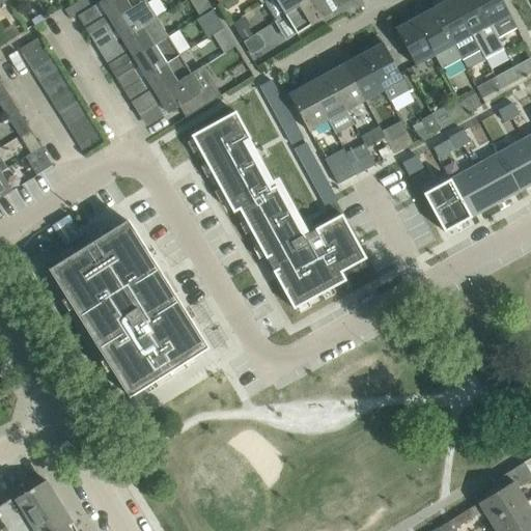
[(88,33),(139,0),(98,0),(106,14),(102,17),(94,5),(91,7),(86,0),(78,0),(64,9),(71,20),(77,17),(84,27),(88,33)]
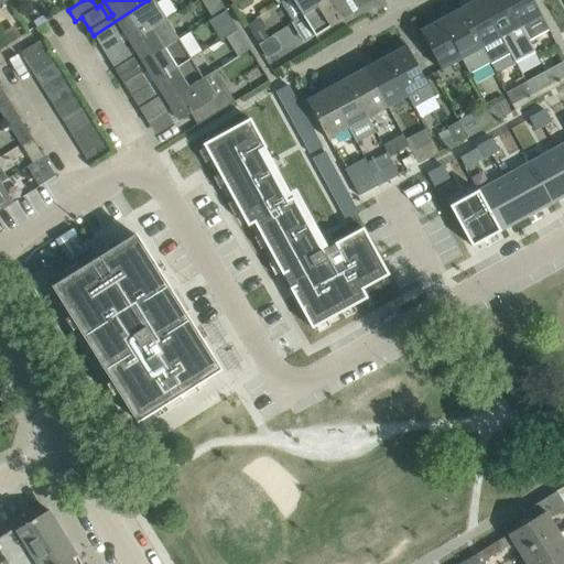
[(129,41),(165,18),(153,0),(148,0),(94,35),(100,45),(123,31),(129,41)]
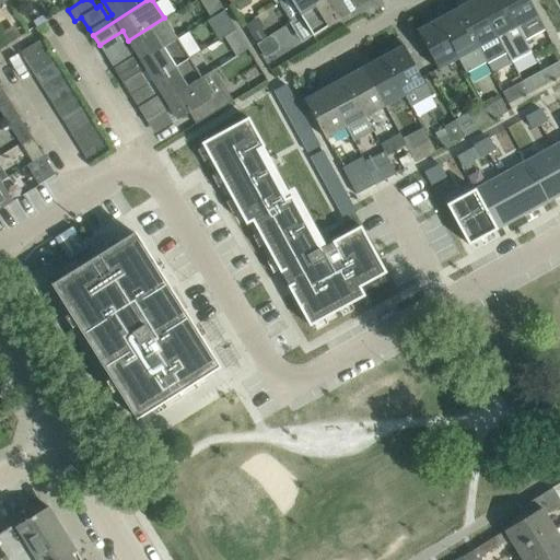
[(248,0),(244,0),(236,4),(240,11),(252,4),(248,0)]
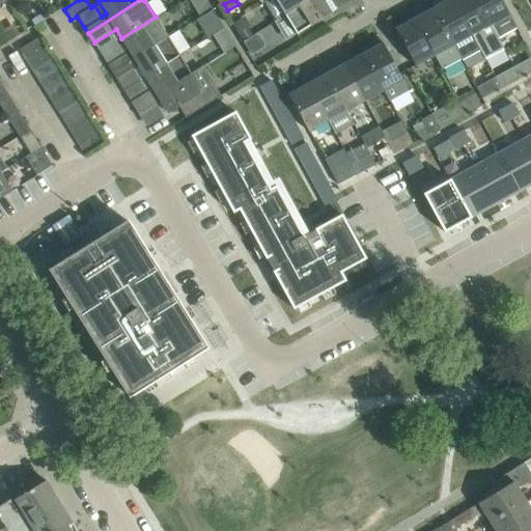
[(277,18),(305,0),(264,0),(262,2),(274,20),(277,18)]
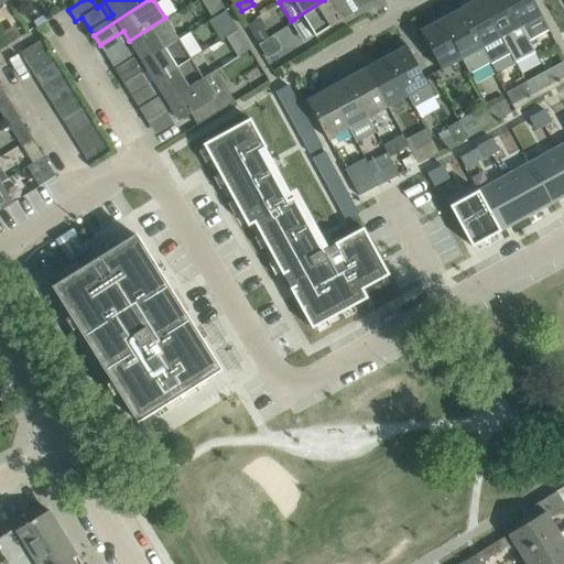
[(315,36),(351,13),(344,2),(347,0),(324,0),(294,19),(296,22),(303,18),(315,36)]
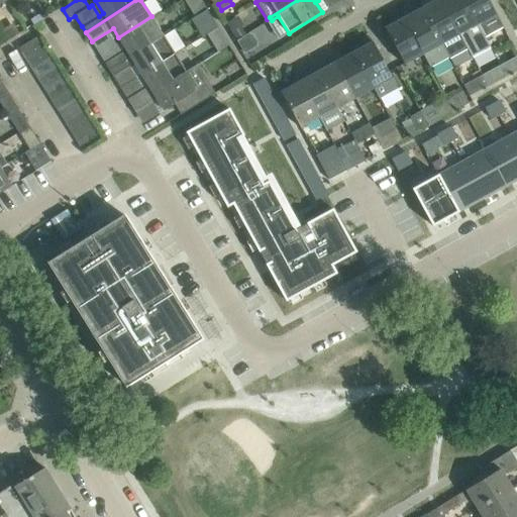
[(448,58),(467,47),(440,0),(432,0),(434,2),(422,9),(448,58)]
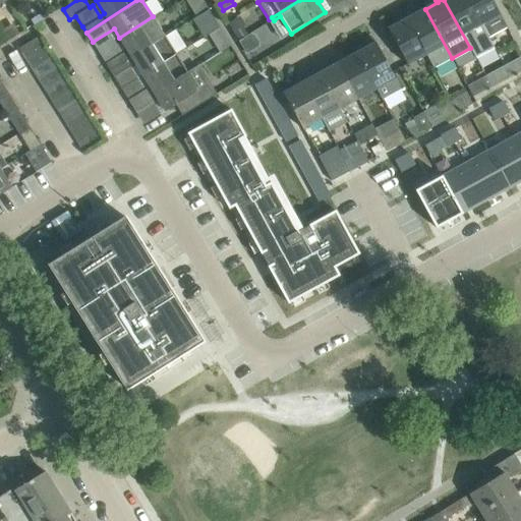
[(495,48),(481,24),(467,0),(444,0),(470,48),(476,58),(495,48)]
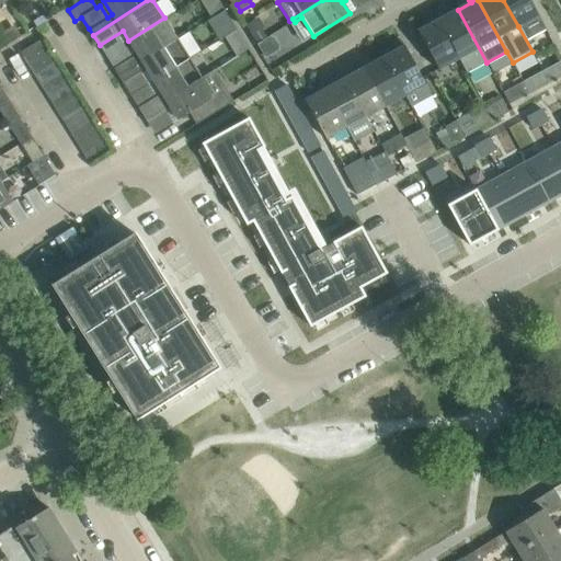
[(503,0),(518,26),(527,42),(547,31),(529,0),(503,0)]
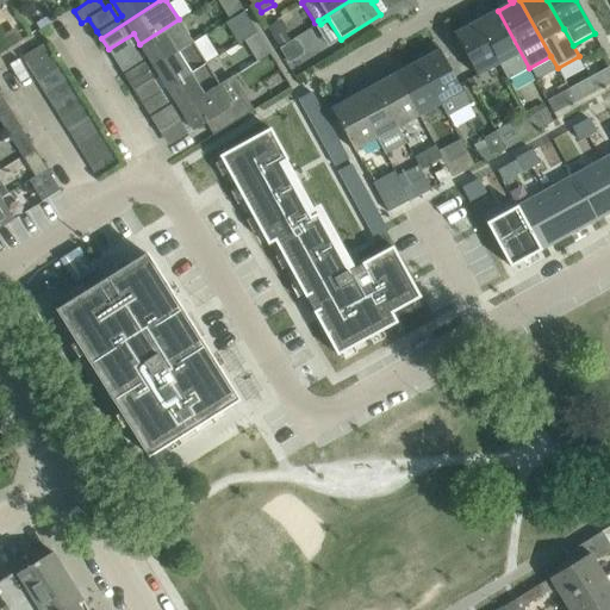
[(230,20),(225,23),(238,44),(246,41),(257,32),(243,11),(231,19),(230,20)]
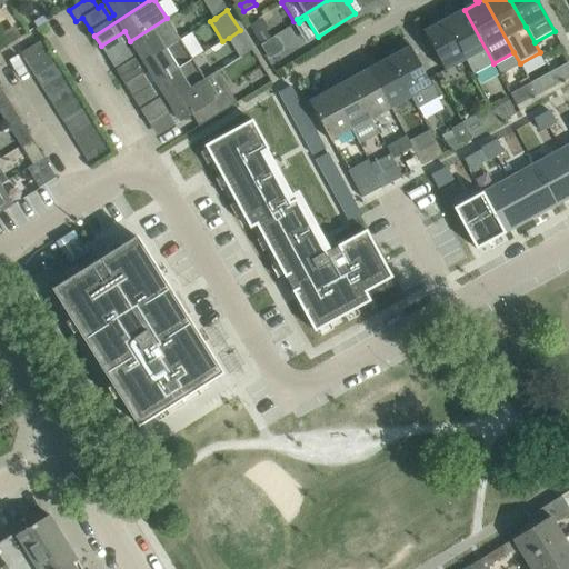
[(475,73),(493,63),(465,10),(451,17),(448,12),(443,15),(475,73)]
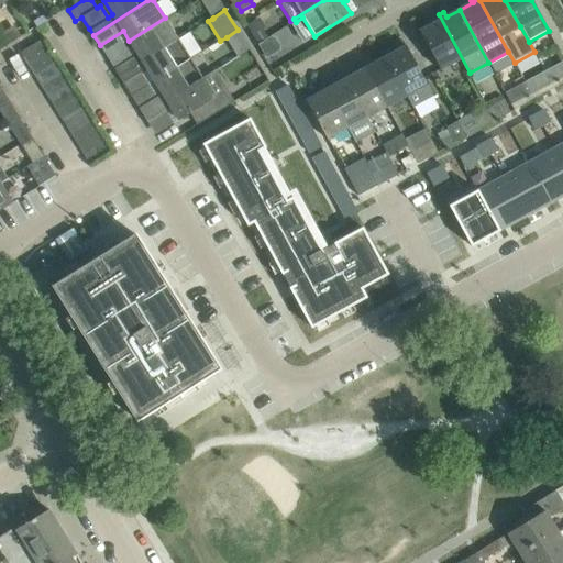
[(468,74),(470,73),(439,14),(431,19),(433,24),(420,31),(419,31),(440,70),(461,58),(468,74)]
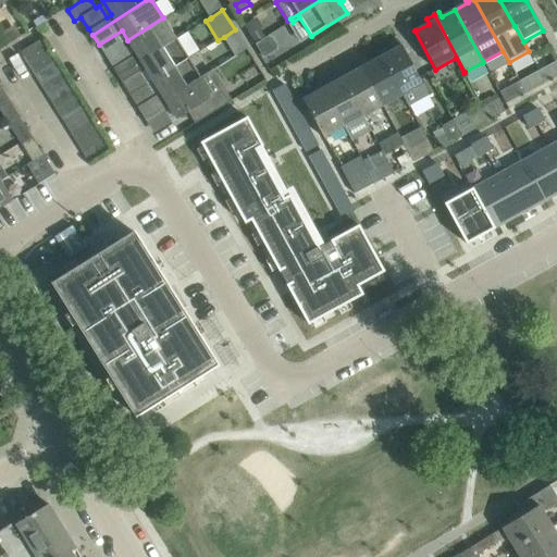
[(116,73),(175,38),(163,17),(127,40),(135,52),(112,66),(116,73)]
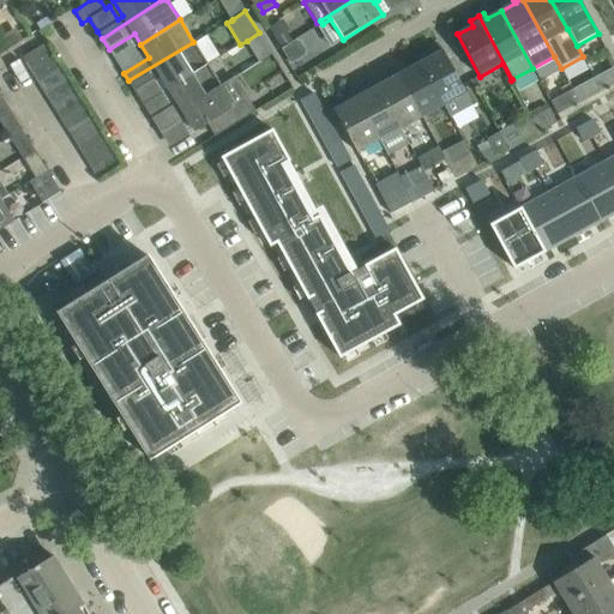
[(282,19),(268,28),(278,44),(290,37),(287,32),(289,30),(282,19)]
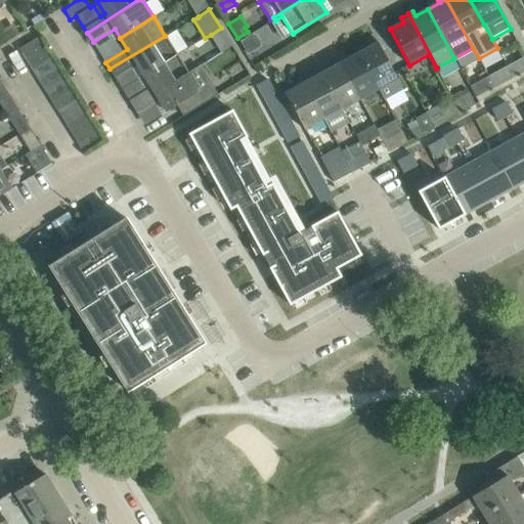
[(0,32),(0,44),(1,46),(19,35),(12,24),(0,32)]
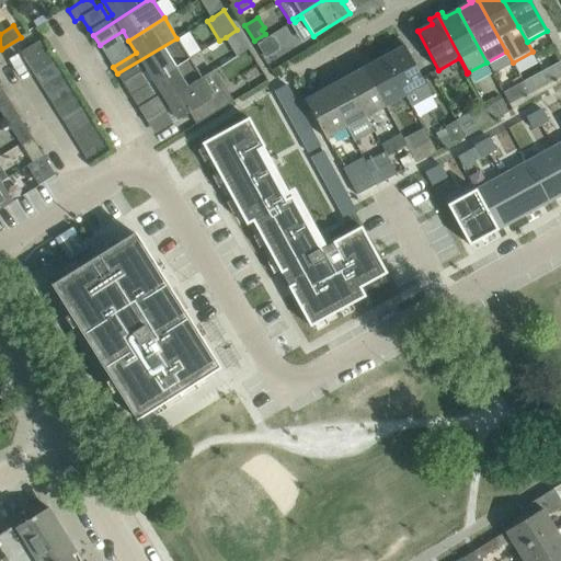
[(271,36),(256,44),(265,58),(279,50),(278,49),(279,46),(274,37),(272,37),(271,36)]
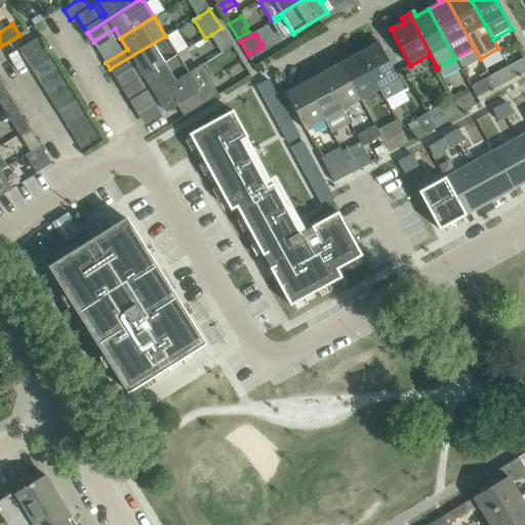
[(46,47),(40,38),(40,36),(18,49),(26,59),(46,47)]
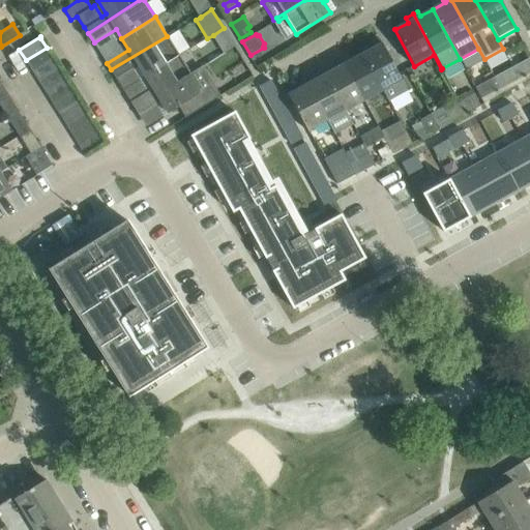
[(144,75),(178,54),(167,36),(111,69),(117,79),(139,65),(144,75)]
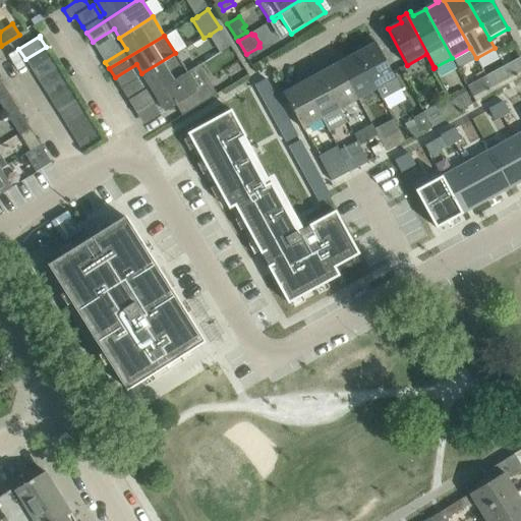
[(226,39),(215,46),(219,53),(220,52),(230,45),(226,39)]
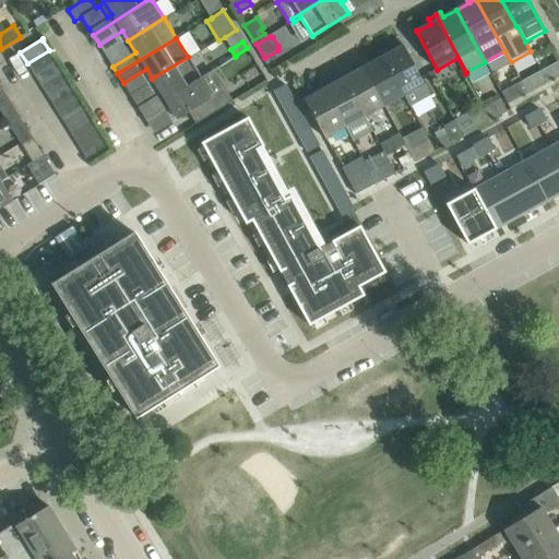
[(430,96),(424,84),(401,42),(393,46),(395,50),(382,57),(404,95),(411,107),(430,96)]
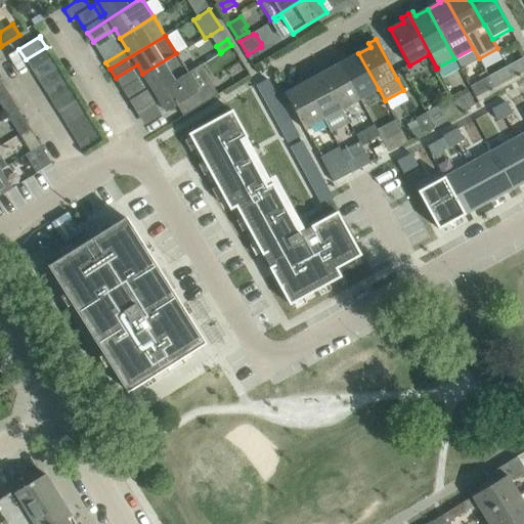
[(31,69),(51,55),(46,47),(26,59),(31,69)]
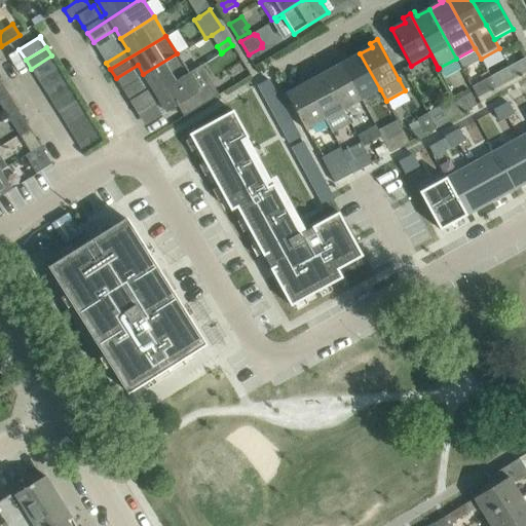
[(133,106),(188,72),(177,53),(143,74),(150,86),(128,100),(133,106)]
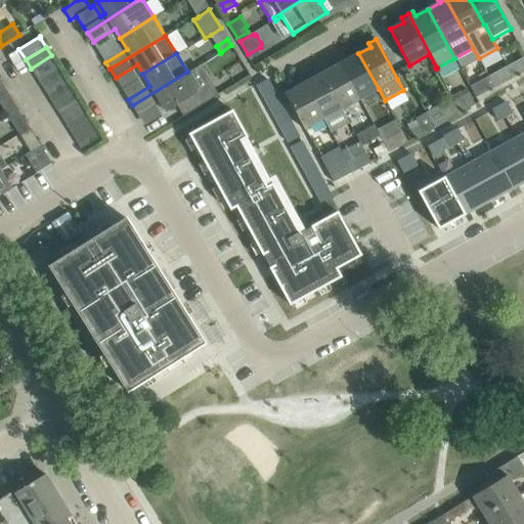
[(379,89),(358,53),(346,60),(344,56),(339,59),(360,99),(379,89)]
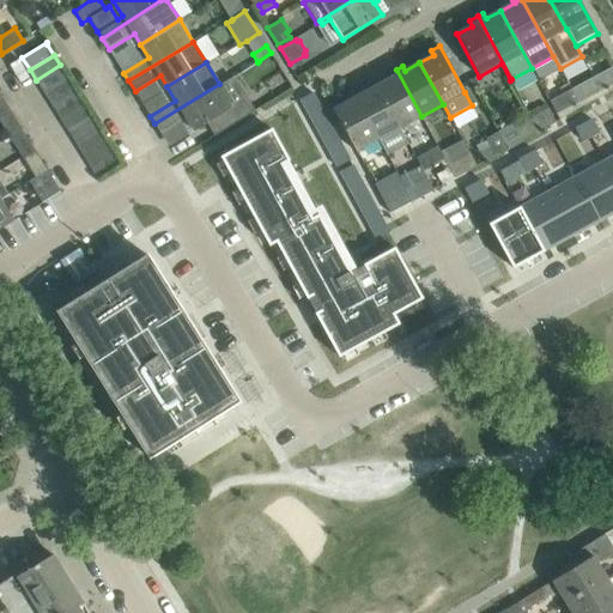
[(43,92),(68,77),(60,65),(36,80),(43,92)]
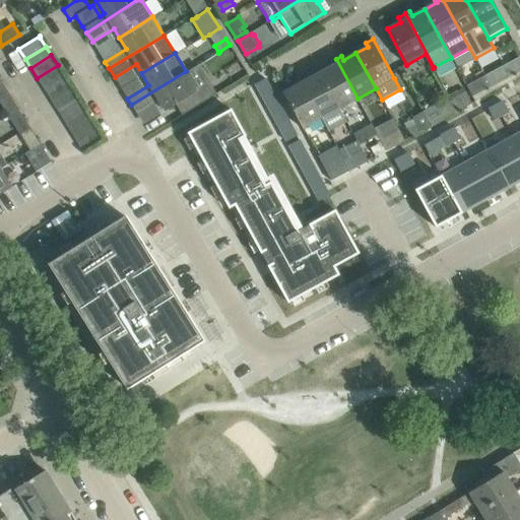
[(519,56),(506,64),(512,74),(519,70),(519,56)]
